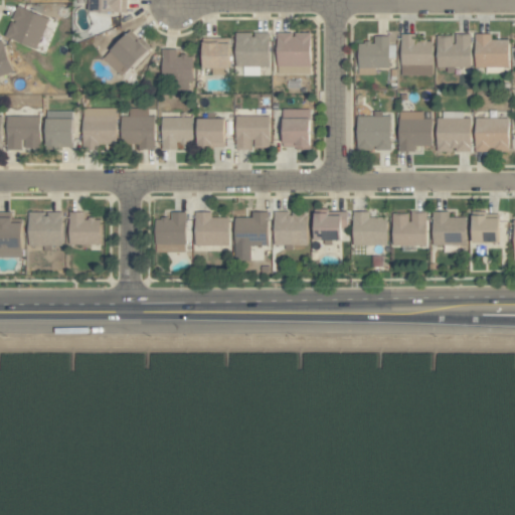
[(89,0),(90,13),(123,12),(122,0),(89,0)]
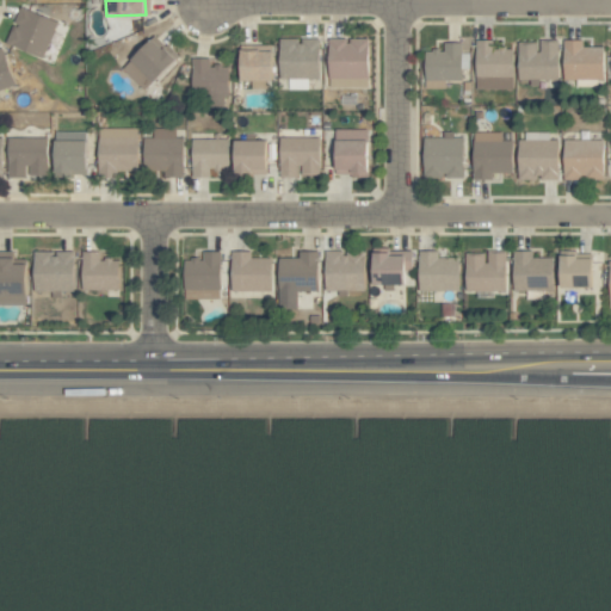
[(57,22),(20,7),(6,44),(43,59),(57,22)]
